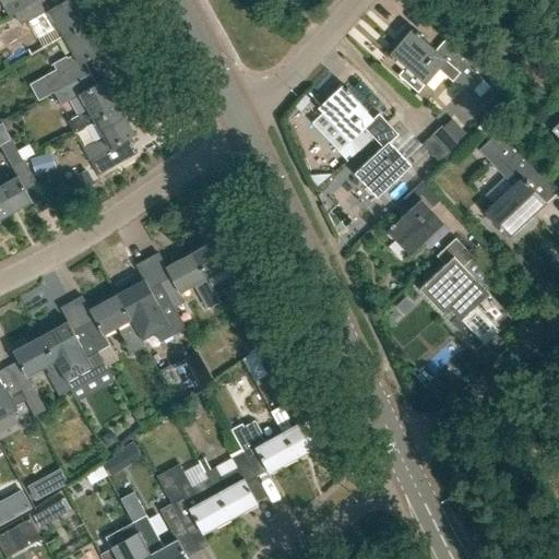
[(0,0),(3,6),(3,4),(10,16),(12,15),(12,14),(35,1),(34,0),(0,0)]
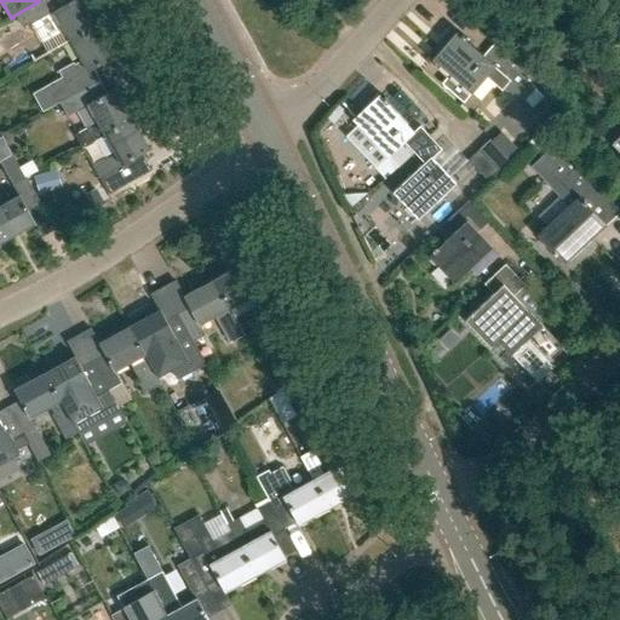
[(72,0),(59,7),(55,0),(41,0),(39,1),(13,16),(13,17),(21,28),(29,23),(30,24),(55,11),(63,27),(26,47),(34,61),(49,53),(70,40),(99,24),(85,0),(72,0)]
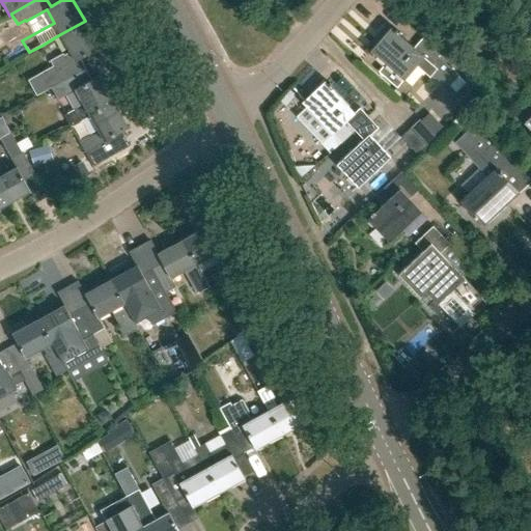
[(52,87),(85,68),(80,58),(100,47),(85,21),(60,34),(71,52),(64,55),(63,54),(50,60),(53,65),(29,80),(37,95),(52,87)]
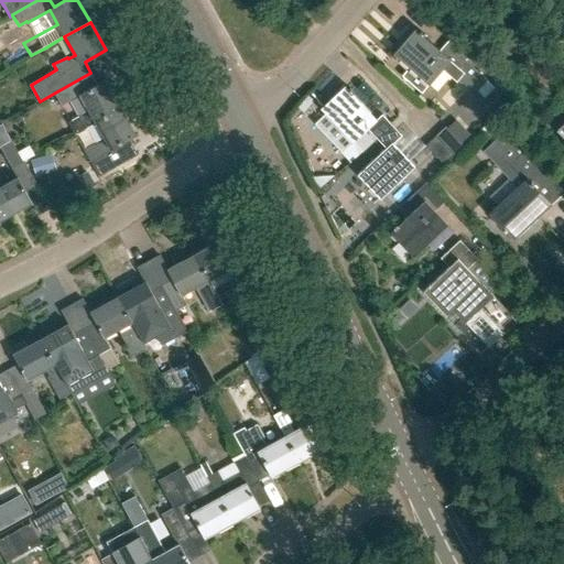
[(440,51),(415,29),(393,54),(409,67),(401,76),(422,94),(429,85),(443,69),(452,78),(455,80),(477,90),(487,78),(466,61),(469,57),(449,40),(440,51)]
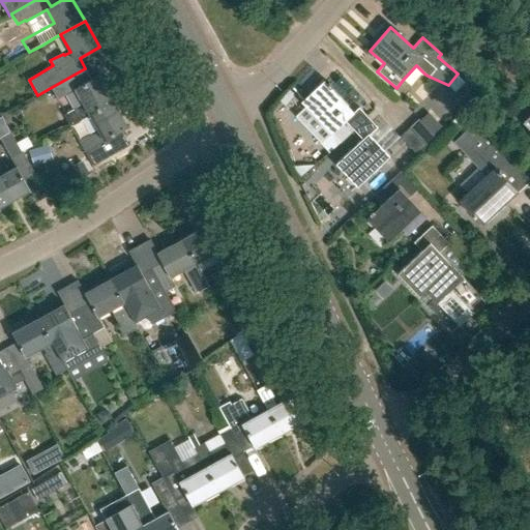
[(70,125),(89,115),(114,100),(98,76),(91,80),(85,68),(52,87),(58,98),(75,89),(84,107),(79,110),(78,108),(64,115),(70,125)]
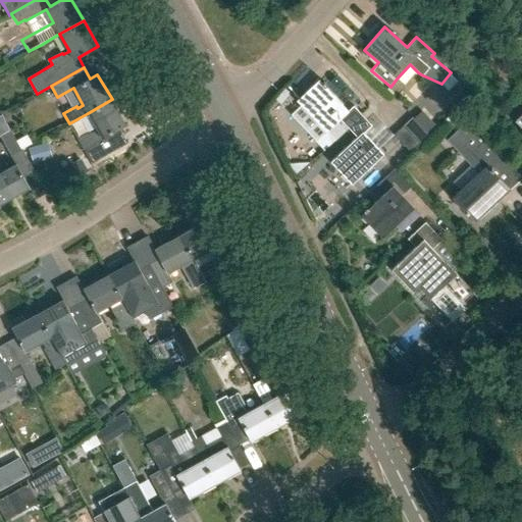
[(349,128),(363,115),(354,106),(358,102),(348,92),(338,101),(319,80),(297,100),(327,133),(341,119),(349,128)]
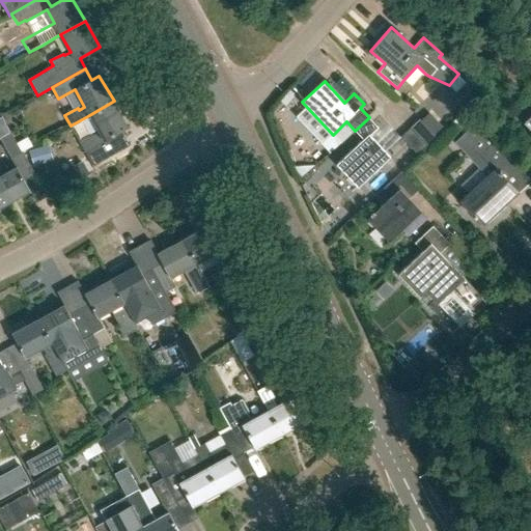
[(114,101),(89,115),(100,133),(93,136),(92,134),(80,141),(93,166),(130,145),(121,131),(129,127),(114,101)]
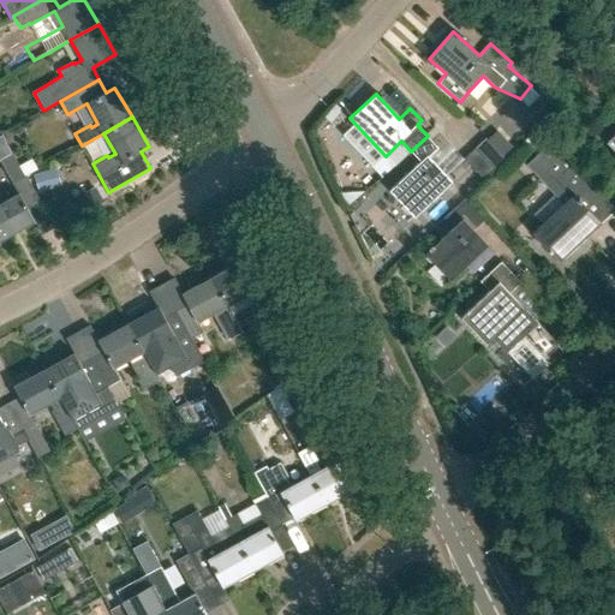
[(487,139),(506,160),(515,149),(497,130),(487,139)]
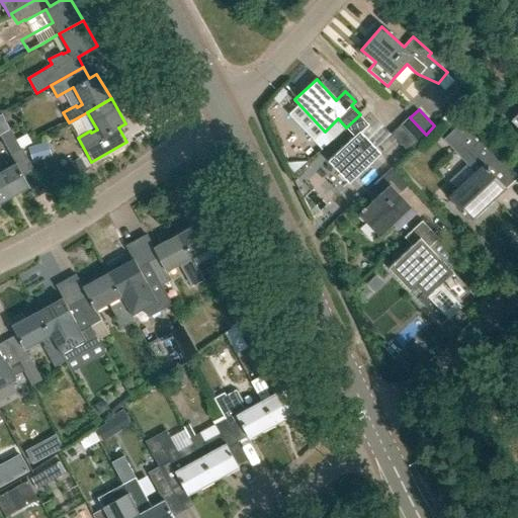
[(360,114),(346,127),(354,137),(328,161),(349,183),(380,153),(361,132),(369,123),(360,114)]
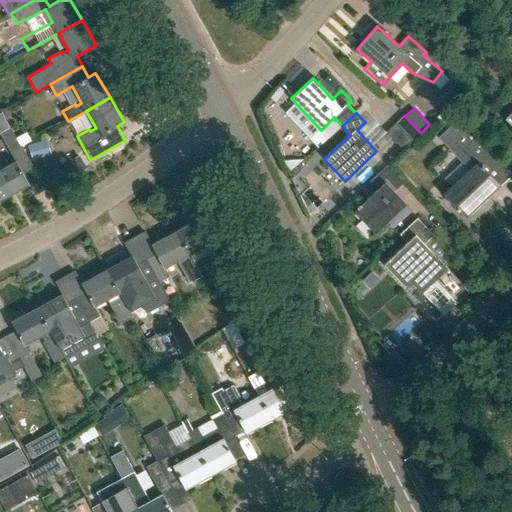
[(421,133),(405,116),(404,115),(396,124),(412,141),(421,133)]
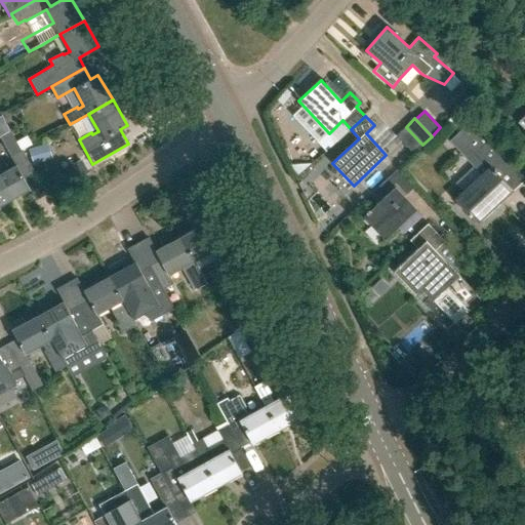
[(413,154),(422,145),(406,127),(396,136),(413,154)]
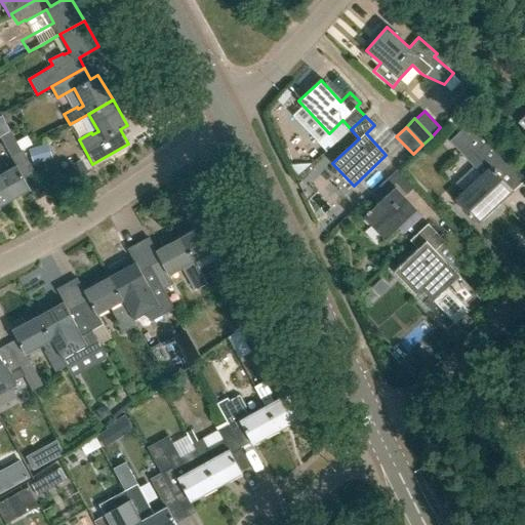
[(0,195),(4,203),(30,189),(25,179),(34,174),(9,131),(0,136),(0,137),(15,165),(3,171),(0,165),(0,195)]
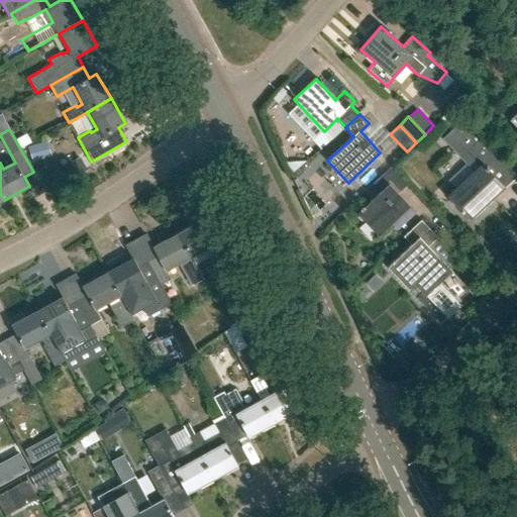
[(470,218),(503,187),(490,173),(501,162),(487,145),(474,132),(459,144),(473,159),(481,167),(449,197),(470,218)]
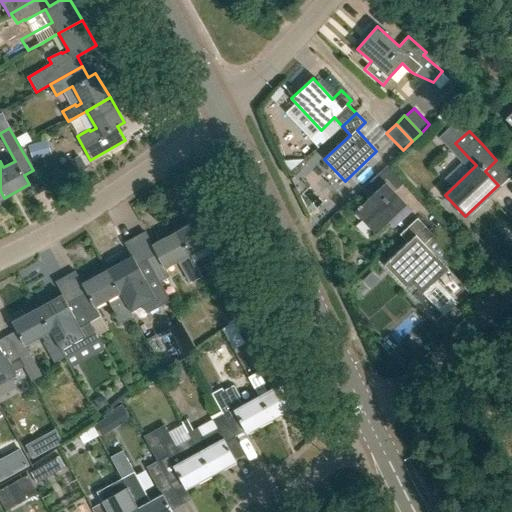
[(38,132),(19,139),(25,155),(44,148),(38,132)]
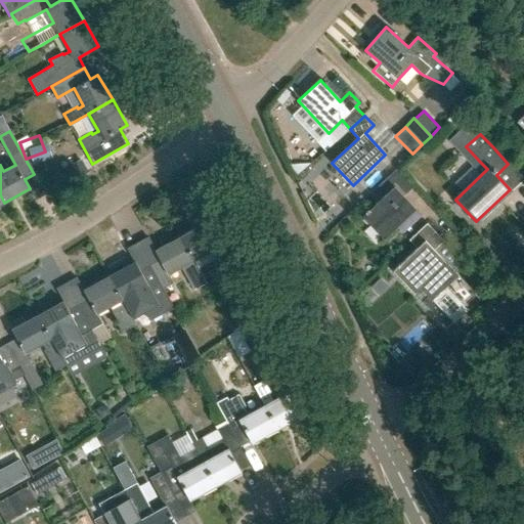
[(384,238),(416,209),(403,195),(412,187),(396,170),(379,186),(386,194),(362,217),(384,238)]
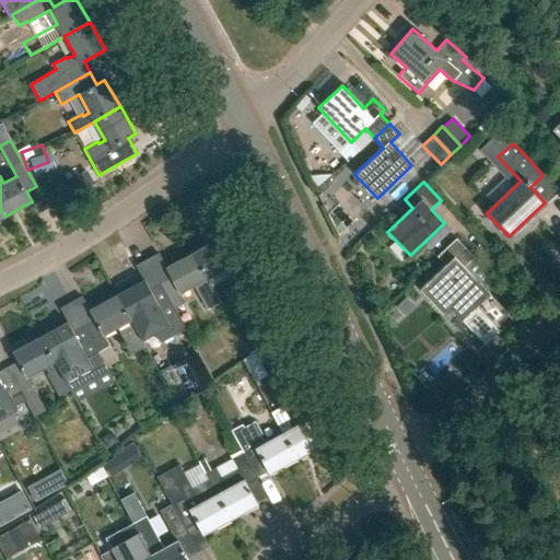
[(194,252),(207,278),(225,268),(229,275),(226,276),(234,289),(245,282),(234,263),(235,261),(221,236),(194,252)]
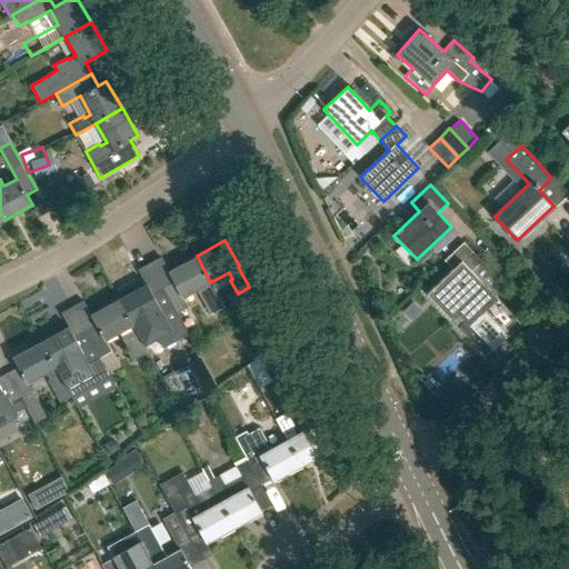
[(457,312),(493,351),(512,333),(521,325),(471,272),(482,262),(463,243),(445,261),(452,270),(427,293),(450,319),(457,312)]
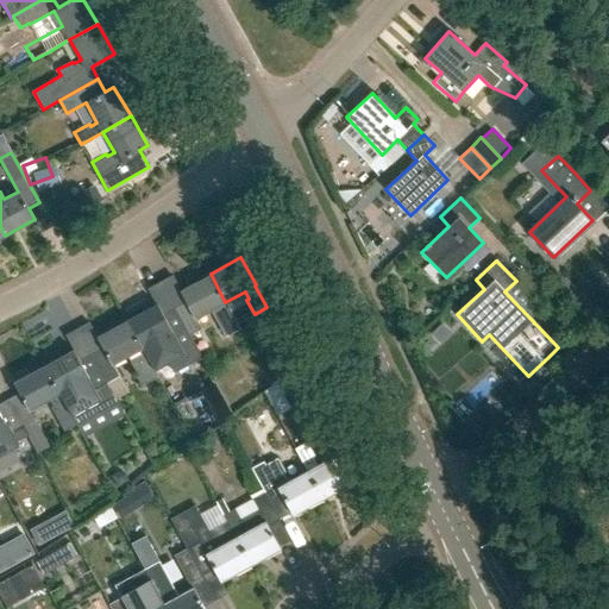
[(180,290),(186,301),(175,307),(188,332),(200,326),(195,318),(215,307),(219,314),(218,315),(226,330),(238,324),(225,302),(211,274),(180,290)]
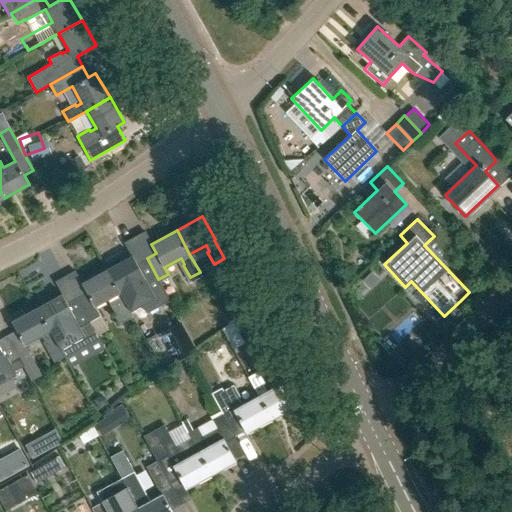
[(482,241),(472,250),(481,260),(491,251),(482,241)]
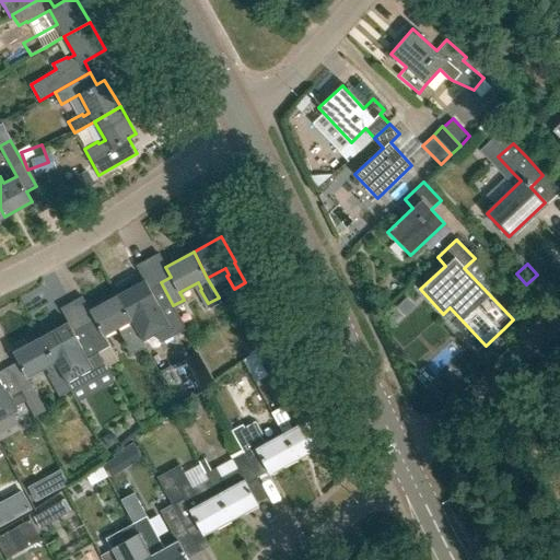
[(144,279),(116,293),(131,319),(142,340),(154,333),(160,342),(186,328),(183,323),(173,305),(161,282),(150,289),(144,279)]
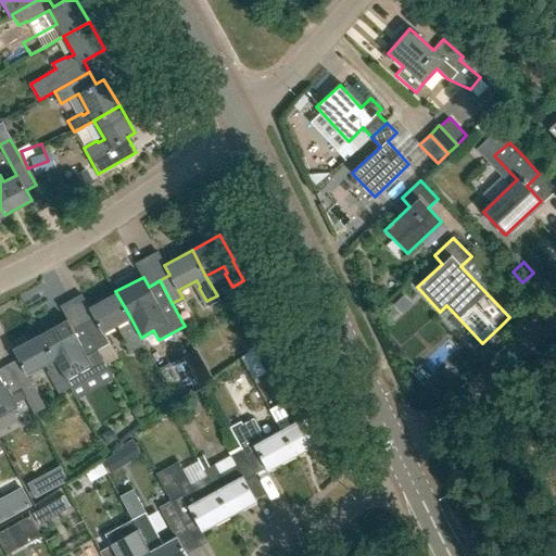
[(141,338),(130,317),(115,291),(88,306),(93,317),(84,323),(103,357),(113,352),(102,332),(116,325),(124,339),(122,340),(128,353),(144,344),(141,338)]
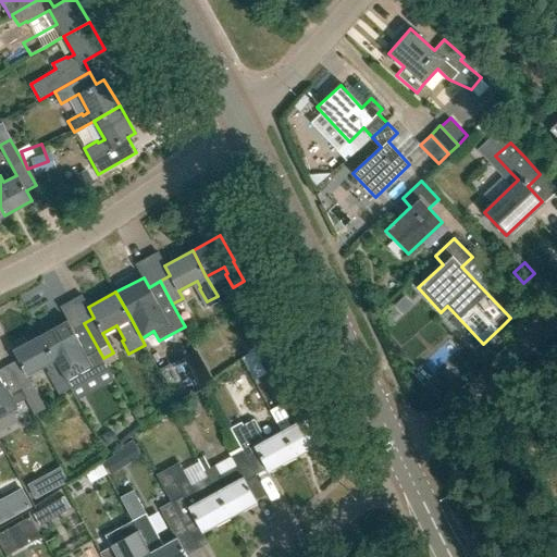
[(66,319),(39,334),(53,360),(64,380),(70,388),(109,368),(103,358),(84,323),(73,330),(66,319)]
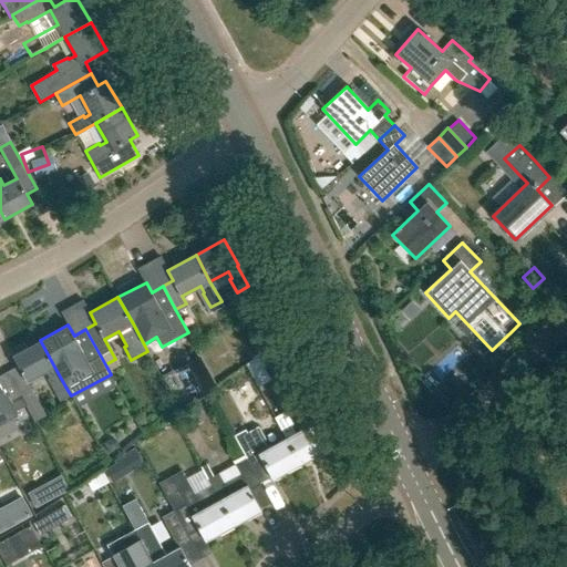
[(253,358),(276,343),(269,331),(245,346),(253,358)]
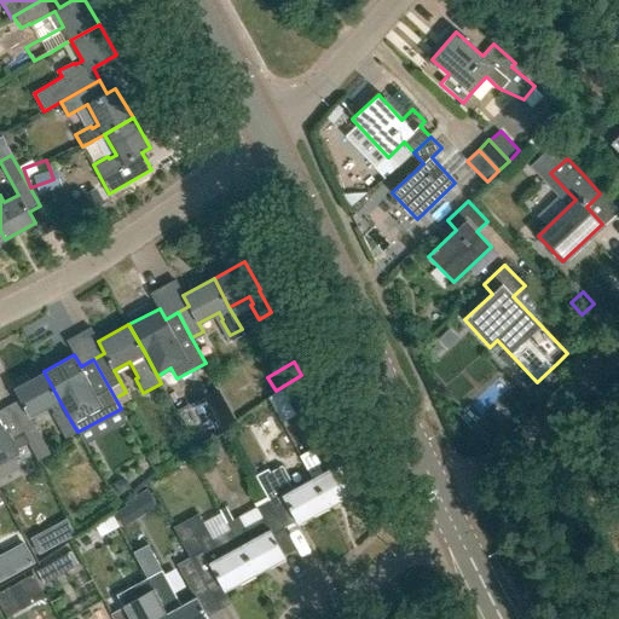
[(566,371),(557,363),(537,382),(534,383),(543,393),(566,371)]
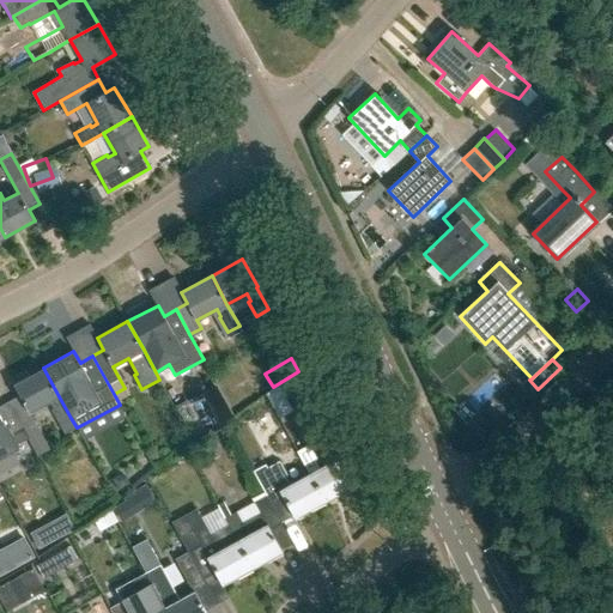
[(19,396),(8,402),(38,456),(49,450),(29,413),(49,401),(53,408),(52,410),(60,424),(65,434),(77,428),(71,418),(59,396),(43,368),(13,384),(19,396)]
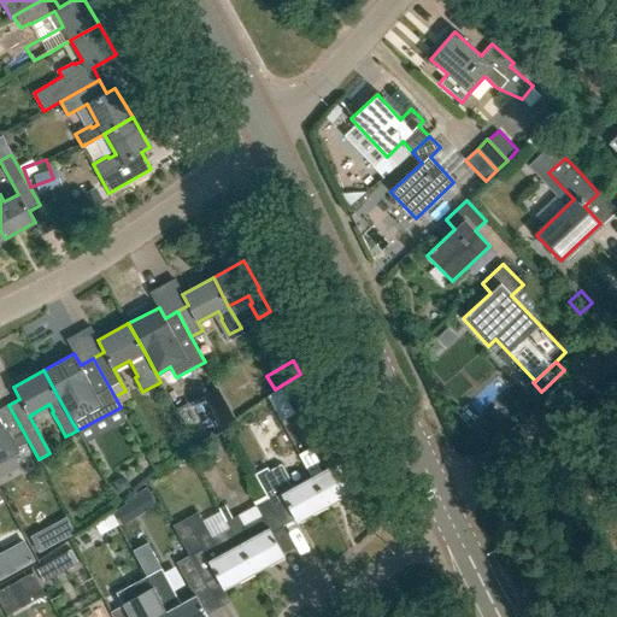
[(295,413),(287,399),(309,387),(300,374),(275,389),(275,391),(268,397),(281,421),(295,413)]
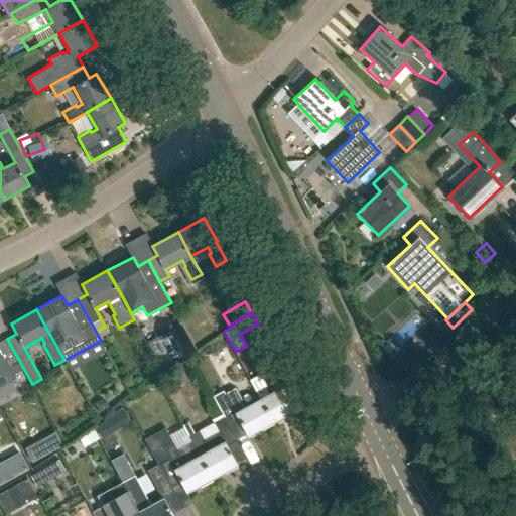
[(174,361),(195,350),(181,326),(161,336),(174,361)]
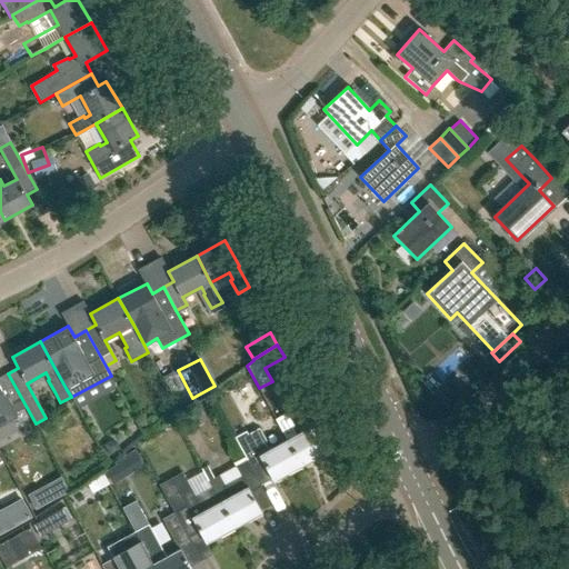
[(0,426),(17,417),(11,406),(21,400),(35,423),(36,423),(8,373),(0,377),(0,426)]
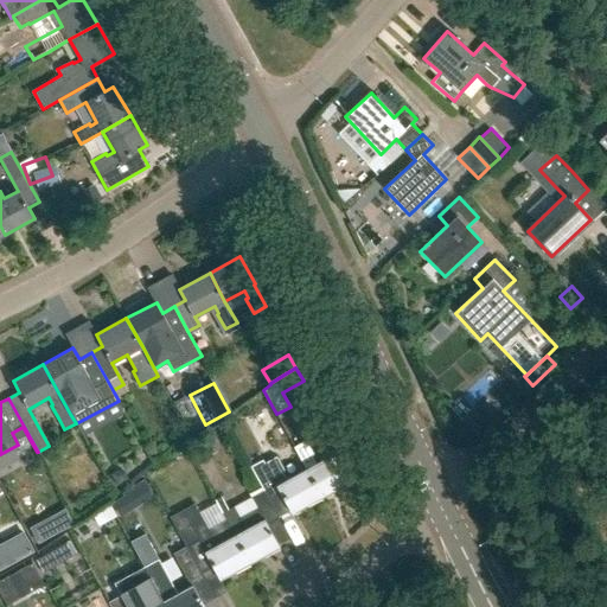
[(306,468),(321,497),(358,477),(349,458),(342,462),(336,453),(315,464),(312,457),(314,455),(306,441),(294,447),(306,468)]
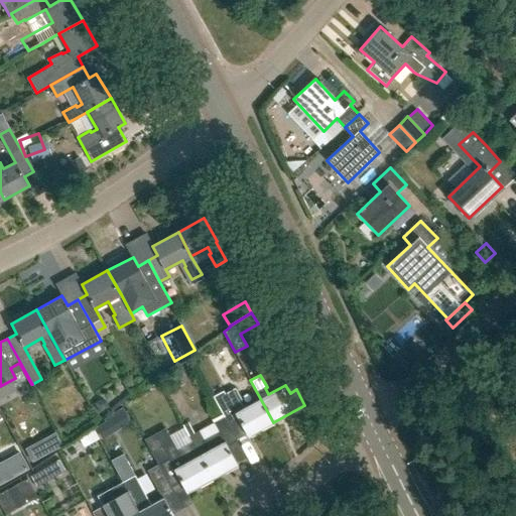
[(273,422),(260,398),(244,408),(240,402),(242,401),(235,388),(225,394),(230,402),(220,407),(237,439),(247,434),(248,436),(273,422)]
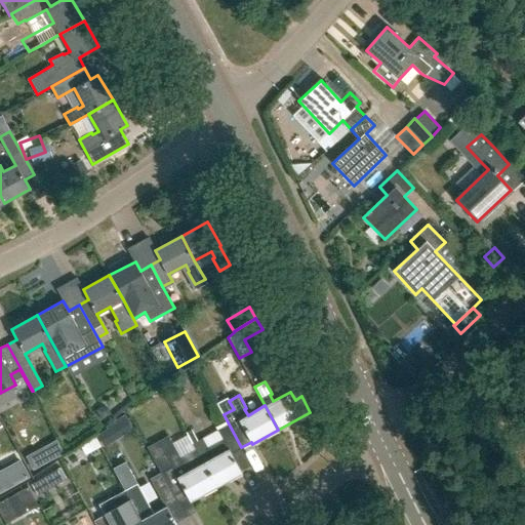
[(231,452),(241,447),(224,414),(223,415),(228,426),(217,431),(227,449),(211,458),(207,452),(209,451),(203,438),(192,444),(195,448),(202,462),(216,487),(242,473),(231,452)]
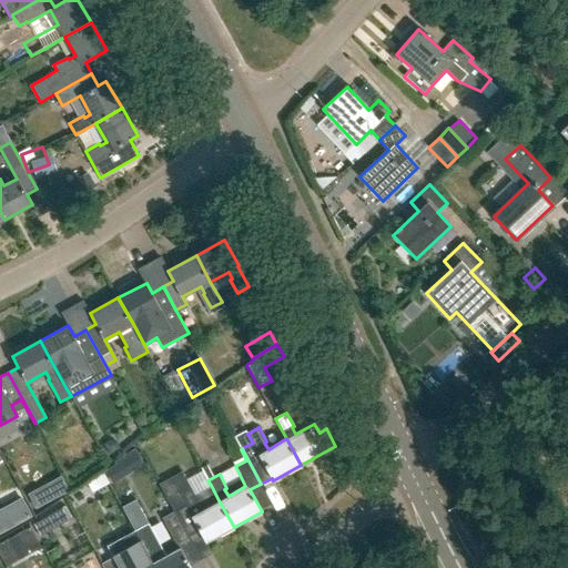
[(215,473),(230,463),(223,454),(209,464),(215,473)]
